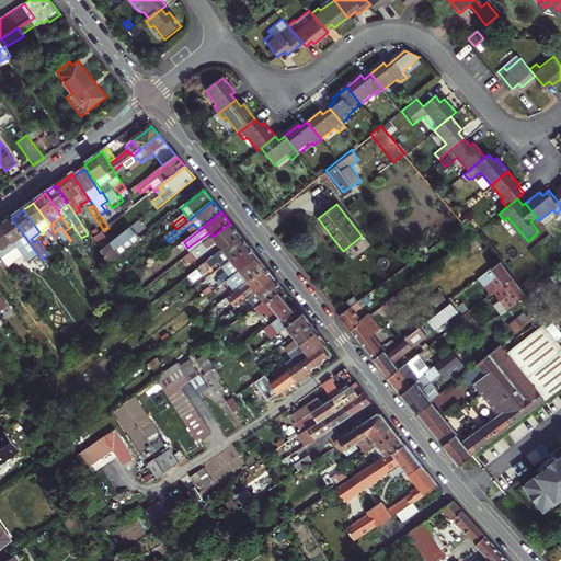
[(30,268),(42,260),(11,218),(9,220),(0,226),(11,242),(23,260),(30,268)]
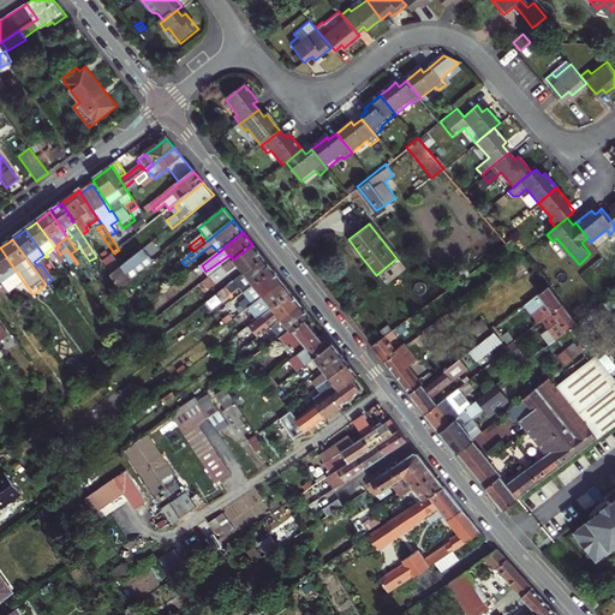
[(252,245),(233,260),(212,278),(216,285),(239,267),(245,274),(264,258),(258,251),(252,245)]
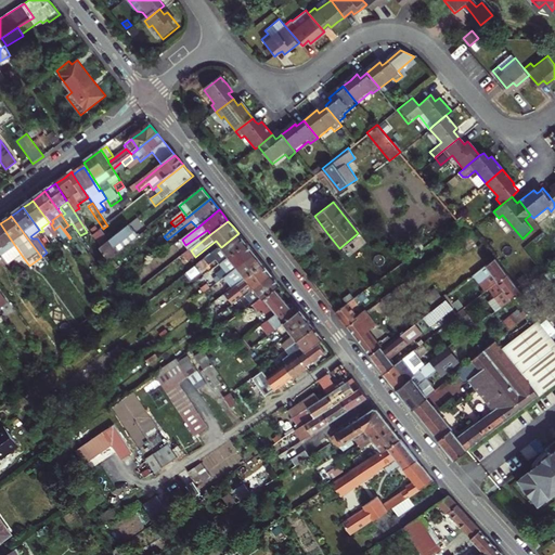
[(127,222),(97,247),(99,250),(105,246),(130,226),(127,222)]
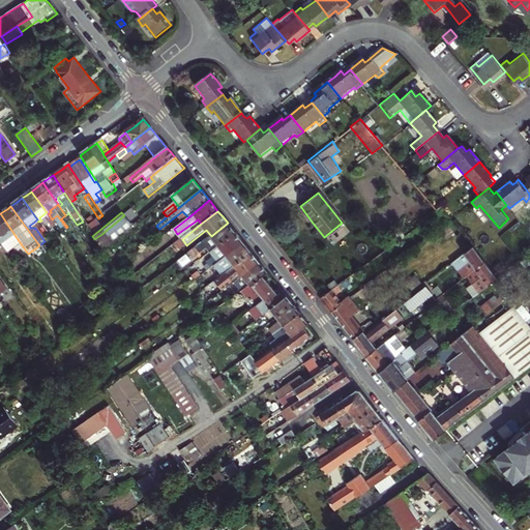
[(0,247),(0,248),(6,257),(22,245),(10,229),(0,213),(0,247)]
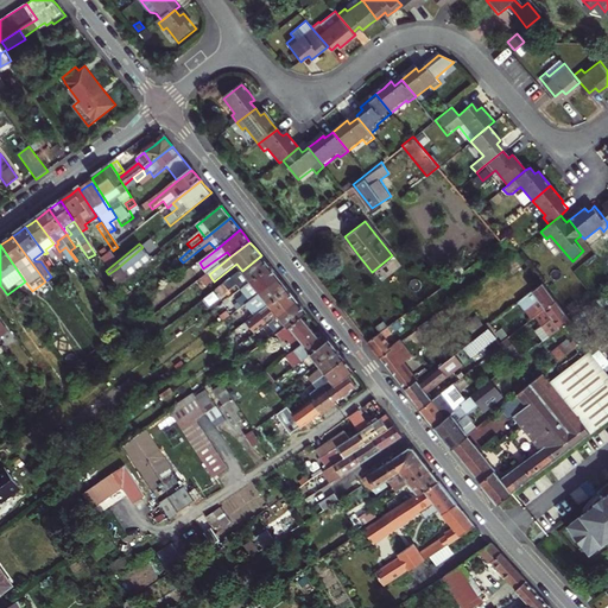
[(59,252),(65,260),(69,266),(76,261),(65,247),(59,252)]
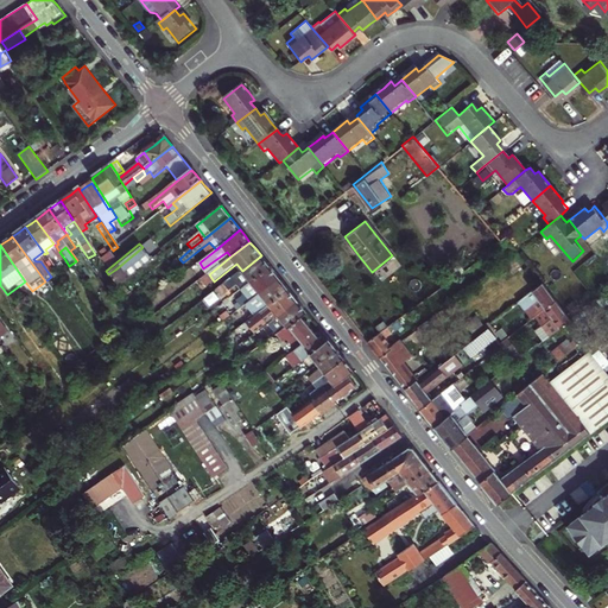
[(115,270),(108,274),(119,287),(152,260),(147,254),(143,247),(115,270)]
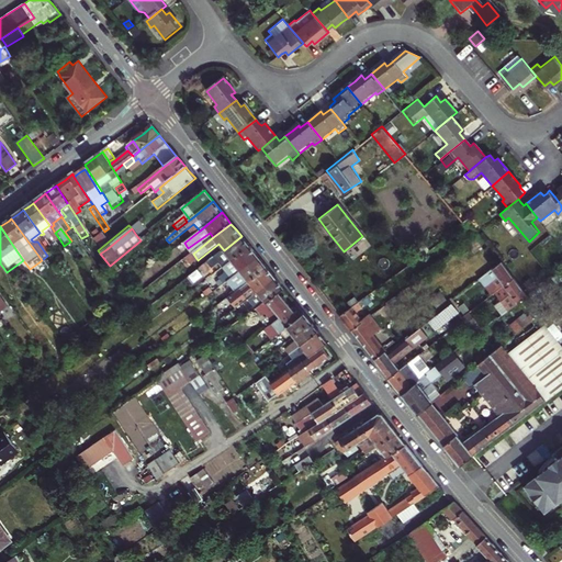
[(55,233),(49,236),(55,244),(60,240),(55,233)]
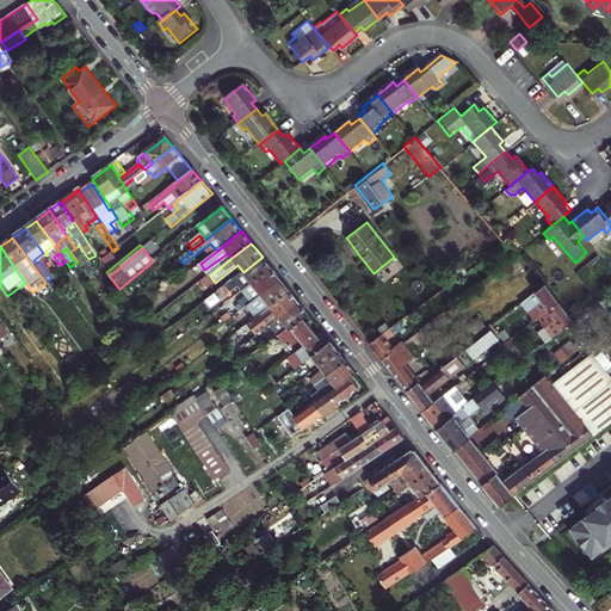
[(263,257),(244,272),(233,281),(216,294),(221,298),(239,285),(242,290),(252,283),(271,267),(267,263),(263,257)]
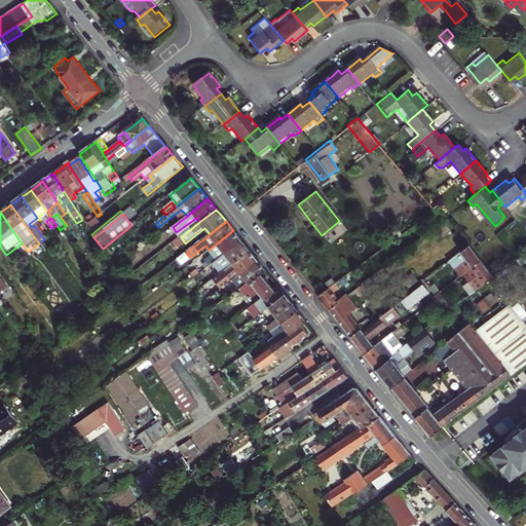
[(172,236),(176,232),(173,227),(167,231),(172,236)]
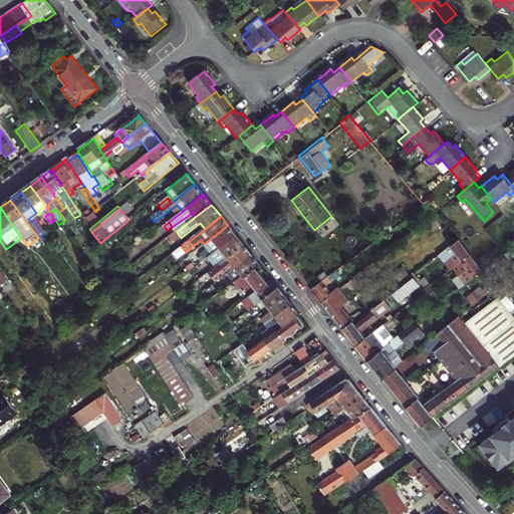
[(198,258),(201,262),(208,257),(209,256),(236,235),(232,230),(228,225),(212,238),(204,244),(203,245),(206,248),(200,253),(202,255),(198,258)]
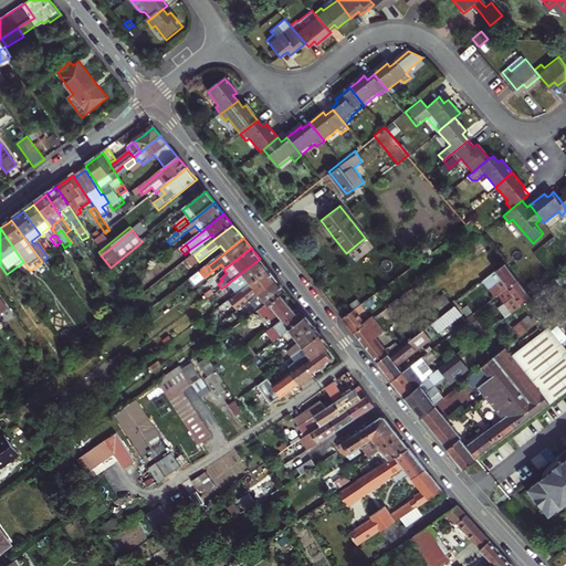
[(194,265),(199,262),(195,255),(189,260),(194,265)]
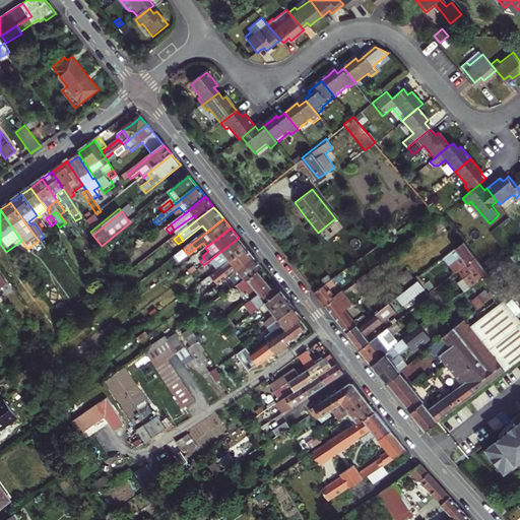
[(210,260),(217,270),(221,266),(231,260),(247,248),(242,242),(239,238),(211,259),(210,260)]
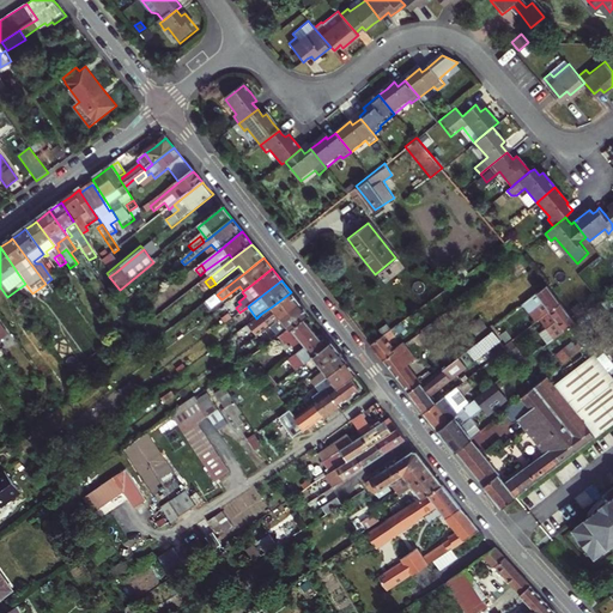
[(550,309),(559,301),(546,283),(521,303),(536,320),(539,319),(547,311),(550,309)]
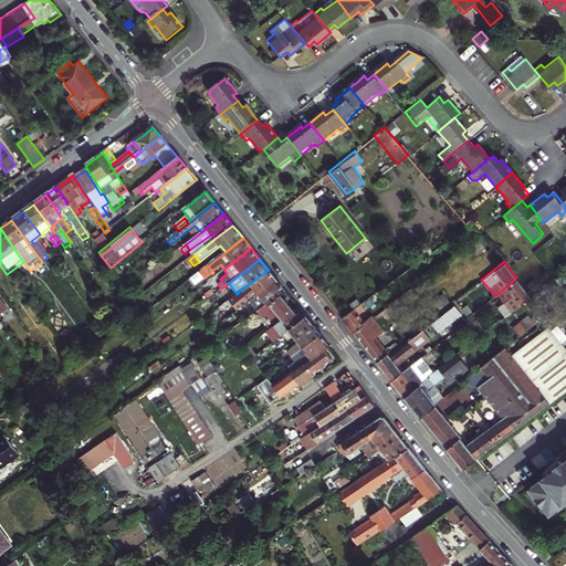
[(237,294),(230,300),(238,310),(241,307),(242,306),(247,303),(250,300),(276,280),(272,274),(269,270),(251,283),(241,290),(237,294)]
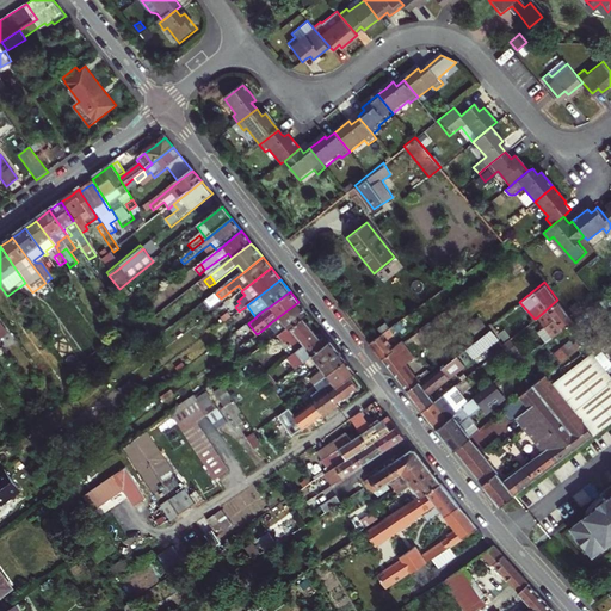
[(545,328),(551,335),(572,320),(557,300),(548,308),(545,310),(537,318),(545,328)]
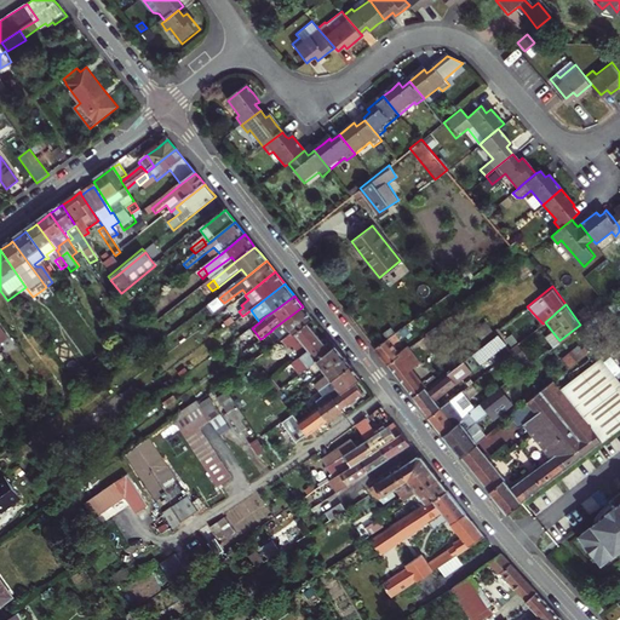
[(274,328),(282,340),(292,333),(294,334),(306,323),(313,319),(308,313),(303,306),(274,328)]
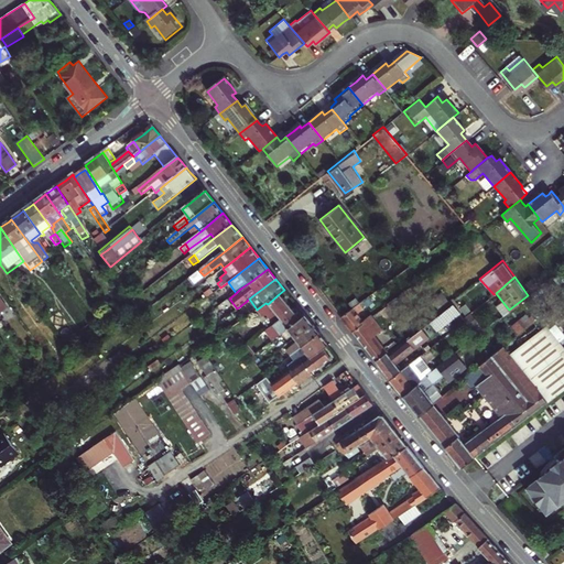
[(204,293),(207,299),(214,293),(210,288),(207,291),(204,293)]
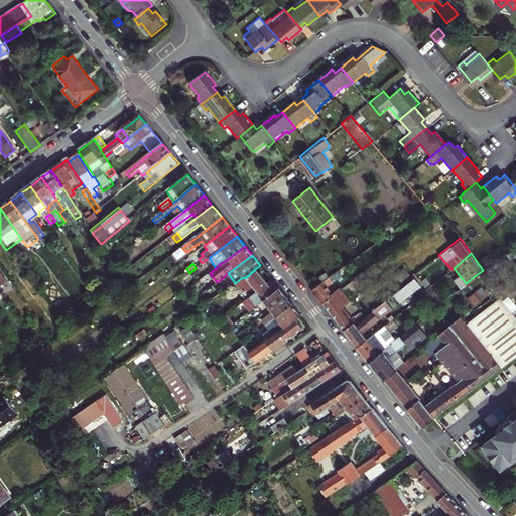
[(404,267),(395,274),(400,280),(408,273),(404,267)]
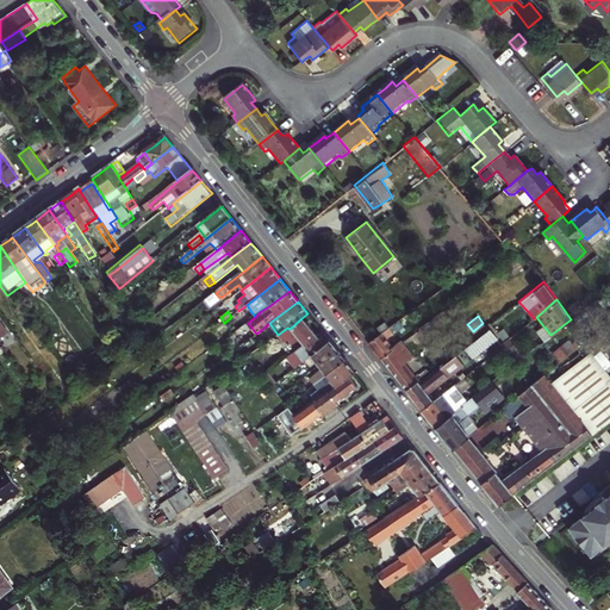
[(278,335),(284,342),(287,340),(288,341),(296,335),(304,344),(316,335),(309,325),(302,318),(290,329),(287,328),(278,335)]
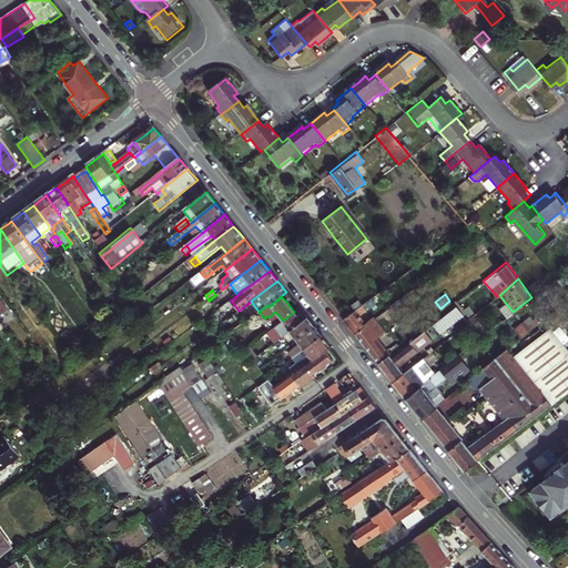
[(365,303),(369,310),(376,304),(372,298),(365,303)]
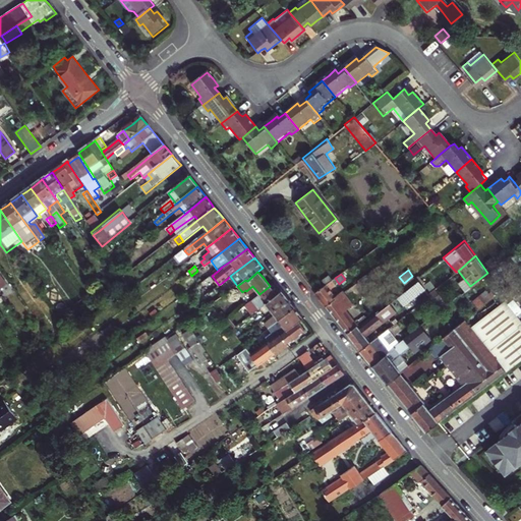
[(324,279),(327,284),(333,280),(329,275),(324,279)]
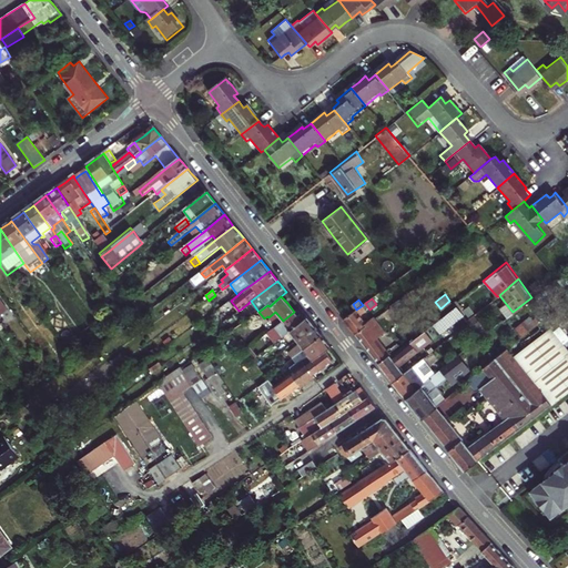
[(242,308),(250,318),(259,312),(251,301),(247,304),(243,307),(242,308)]
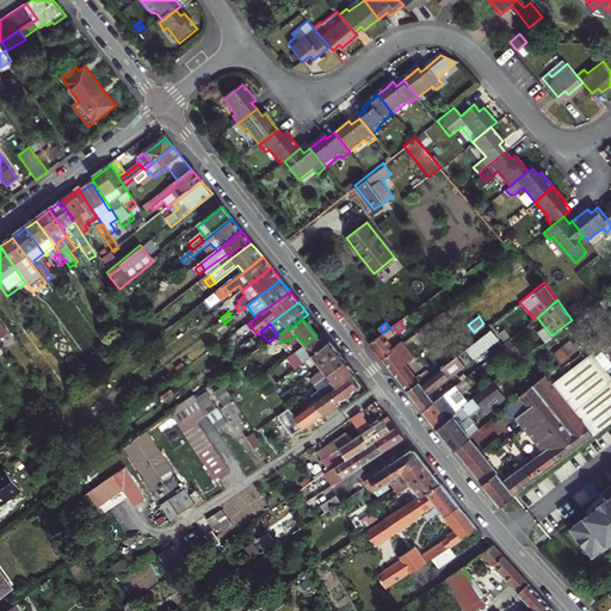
[(383,333),(369,344),(381,359),(393,350),(386,341),(394,334),(390,328),(383,333)]
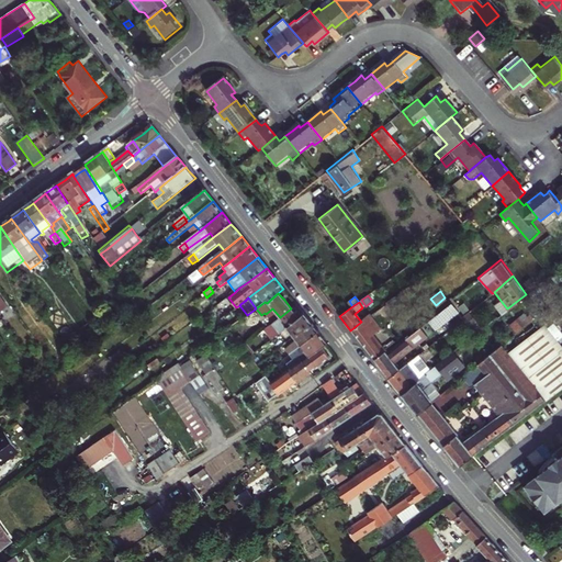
[(502,314),(507,308),(502,302),(495,306),(502,314)]
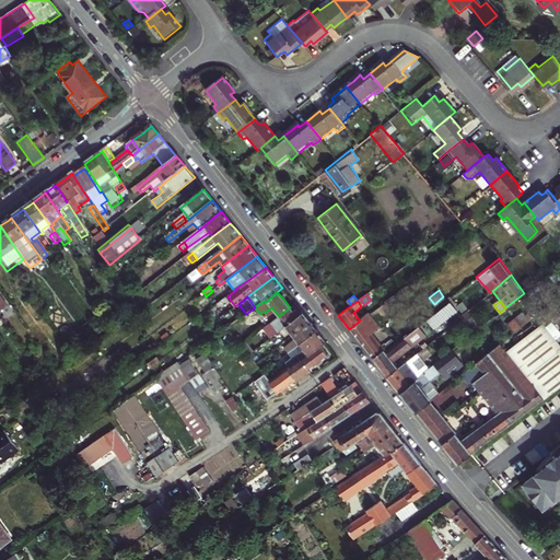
[(461,316),(450,302),(442,308),(450,316),(455,323),(462,317),(461,316)]
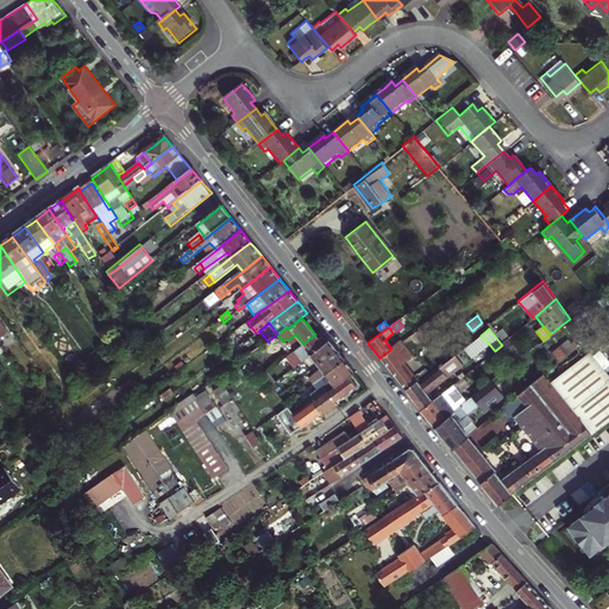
[(503,330),(498,334),(503,340),(509,336),(503,330)]
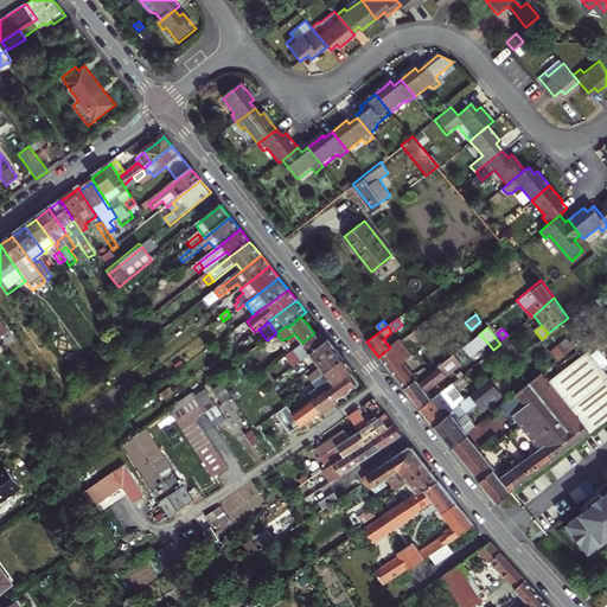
[(302,343),(285,357),(293,366),(294,366),(302,359),(310,353),(321,344),(318,338),(314,333),(302,343)]
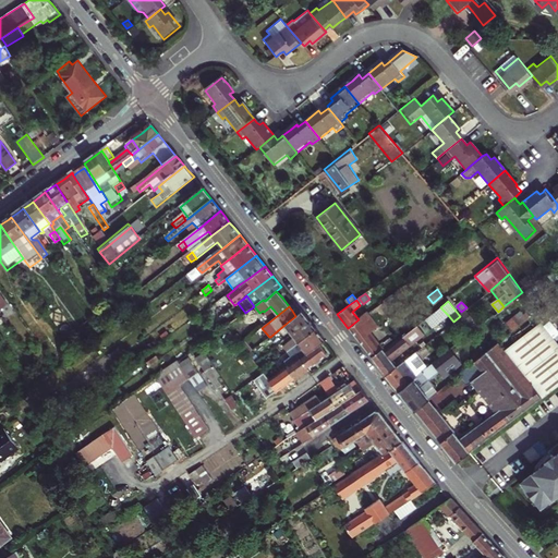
[(440,307),(417,326),(424,335),(448,315),(440,307)]
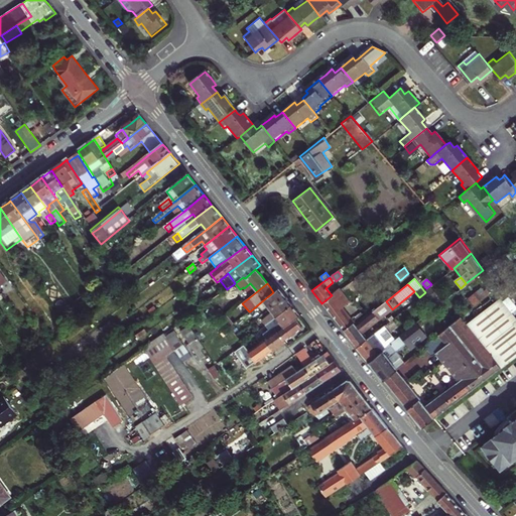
[(436,306),(443,302),(430,286),(424,291),(425,292),(428,296),(436,306)]
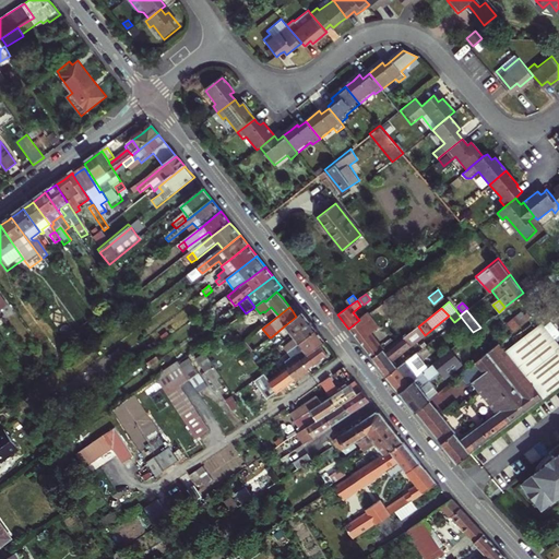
[(270,337),(277,347),(292,335),(309,321),(305,316),(301,312),(296,317),(285,325),(278,331),(271,337),(270,337)]
